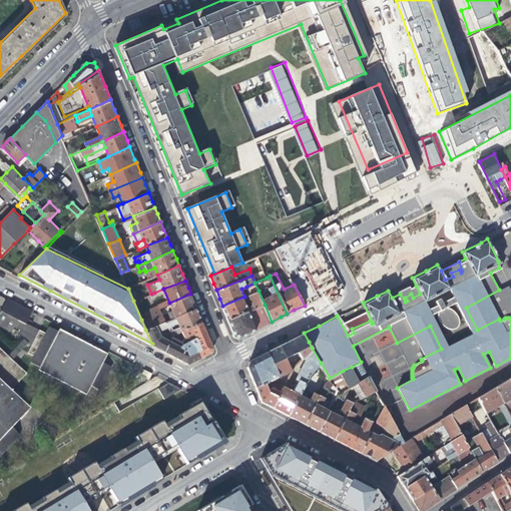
[(246,287),(249,295),(259,291),(254,283),(246,287)]
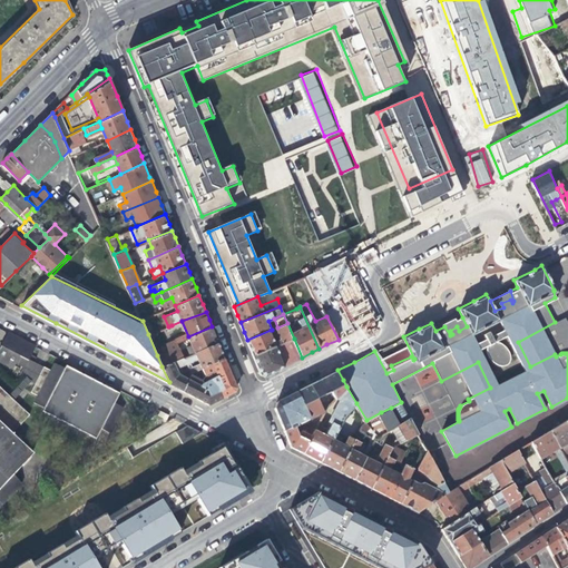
[(149,315),(143,321),(148,334),(156,331),(149,315)]
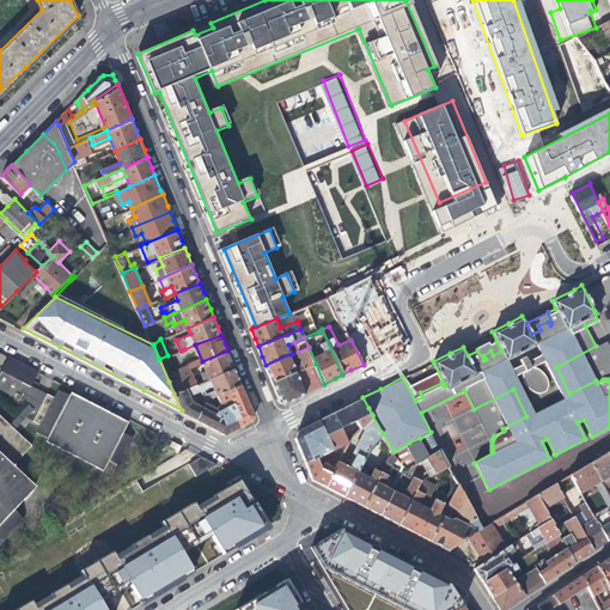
[(607,340),(596,346),(556,367),(569,394),(596,380),(597,383),(602,380),(603,379),(604,379),(605,379),(607,379),(608,379),(609,379),(609,343),(609,342),(608,341),(607,340)]
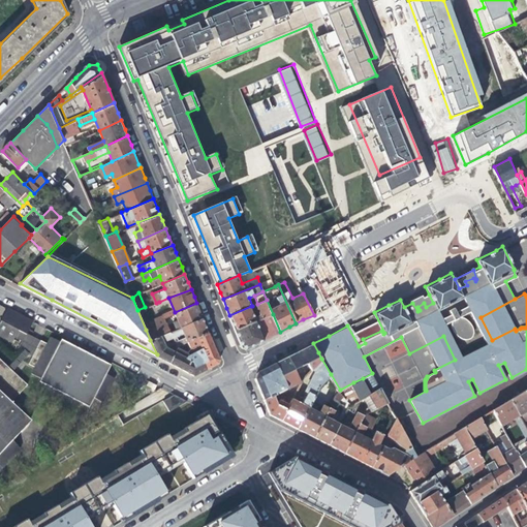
[(429,295),(412,303),(417,311),(420,310),(417,307),(424,303),(426,307),(433,303),(429,295)]
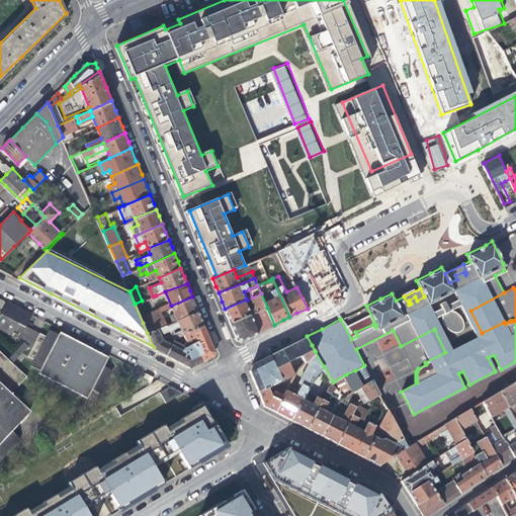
[(250,309),(246,299),(225,309),(228,317),(230,323),(251,314),(254,313),(267,308),(261,293),(252,297),(256,307),(250,309)]
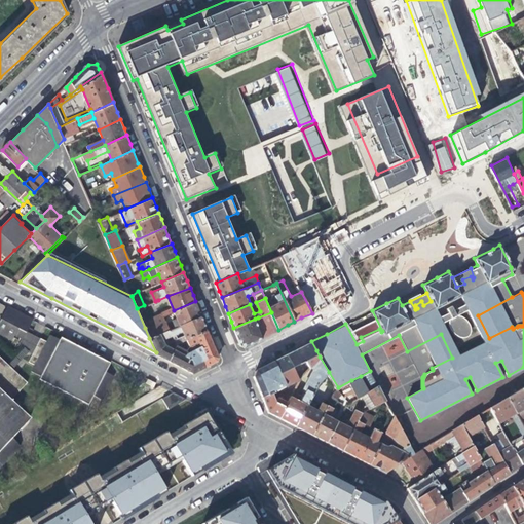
[(174,310),(180,325),(201,316),(198,308),(195,301),(174,310)]
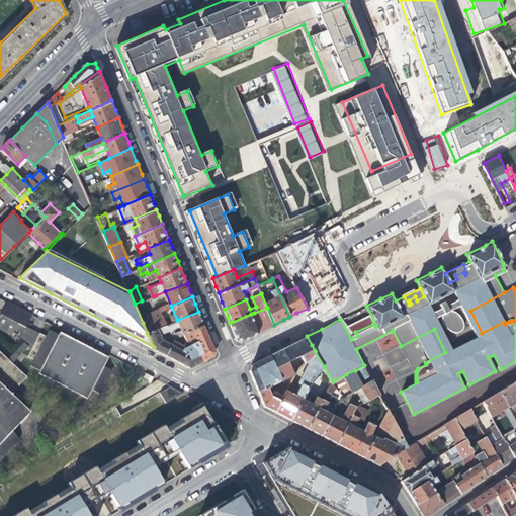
[(0,333),(10,339),(16,329),(19,323),(27,327),(28,325),(34,315),(10,302),(0,319),(0,333)]
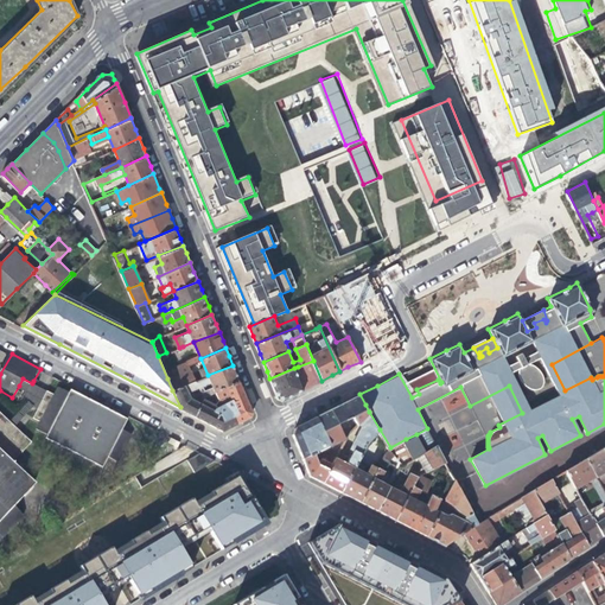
[(316,383),(322,381),(313,361),(298,367),(300,375),(311,370),(316,383)]
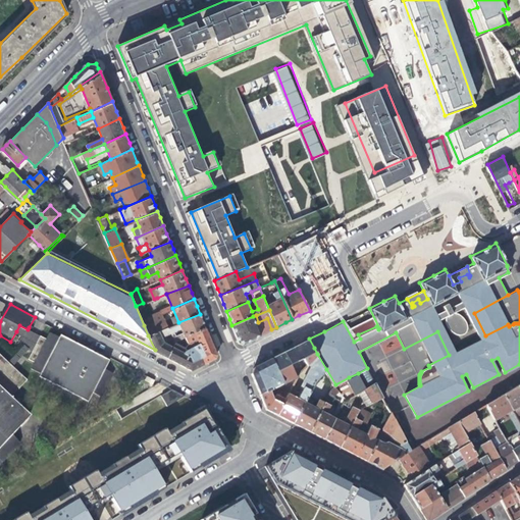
[(174,341),(186,336),(206,327),(203,321),(200,314),(178,322),(169,326),(171,331),(182,327),(184,332),(173,336),(174,341)]
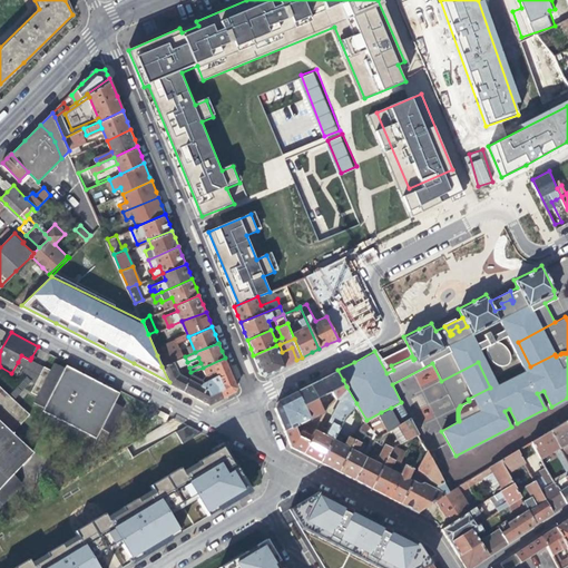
[(284,365),(276,345),(253,355),(260,372),(267,374),(275,371),(284,365)]
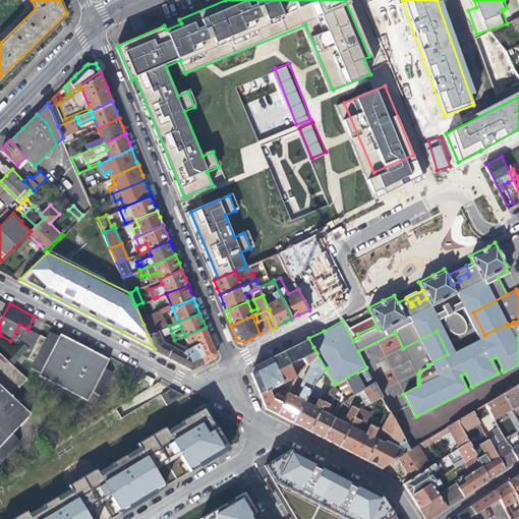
[(143,325),(148,335),(169,326),(165,316),(143,325)]
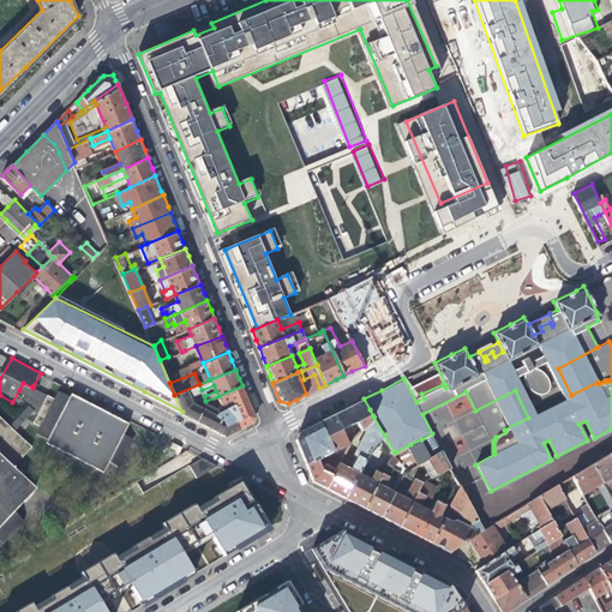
[(46,403),(51,394),(42,390),(34,385),(33,388),(23,383),(19,390),(30,395),(30,394),(36,396),(30,407),(15,421),(12,425),(17,429),(21,426),(37,411),(41,412),(43,413),(48,405),(46,403)]
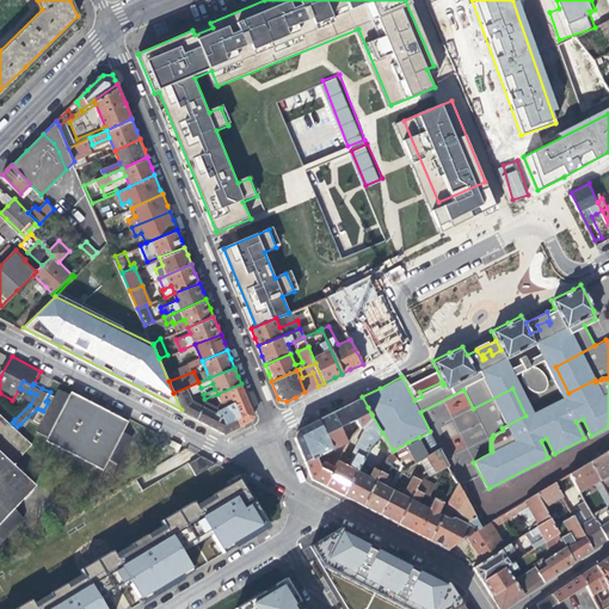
[(189,394),(201,388),(198,382),(173,393),(182,410),(189,413),(196,418),(202,406),(191,401),(189,394)]
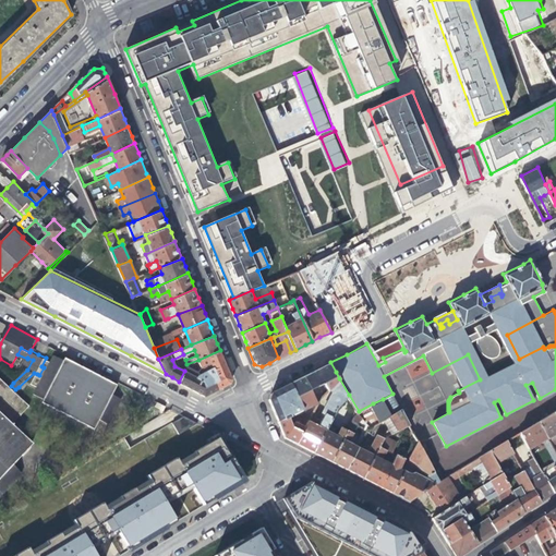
[(214,366),(206,370),(213,375),(218,388),(225,385),(230,383),(231,378),(225,362),(220,350),(198,360),(201,365),(212,361),(214,366)]
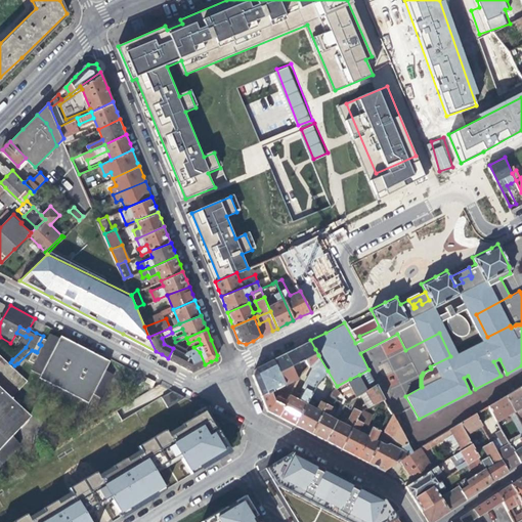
[(49,340),(43,336),(39,344),(41,345),(37,352),(35,351),(31,360),(37,363),(35,368),(45,375),(43,378),(49,381),(48,383),(55,387),(56,385),(59,386),(58,388),(64,391),(66,389),(70,391),(68,393),(75,396),(76,395),(79,396),(78,398),(84,401),(85,399),(90,402),(95,393),(101,397),(114,374),(106,370),(111,359),(106,357),(107,355),(100,352),(99,353),(96,352),(97,350),(90,347),(90,348),(86,346),(87,345),(81,342),(80,344),(77,342),(78,340),(71,337),(71,339),(66,336),(63,339),(53,333),(49,340)]
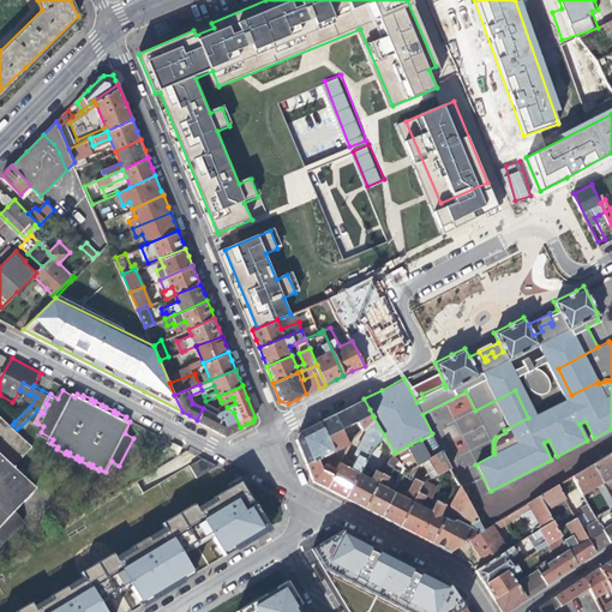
[(515,390),(475,411),(493,444),(493,443),(493,442),(493,441),(495,441),(495,439),(496,438),(496,437),(505,432),(504,430),(528,418),(515,390)]
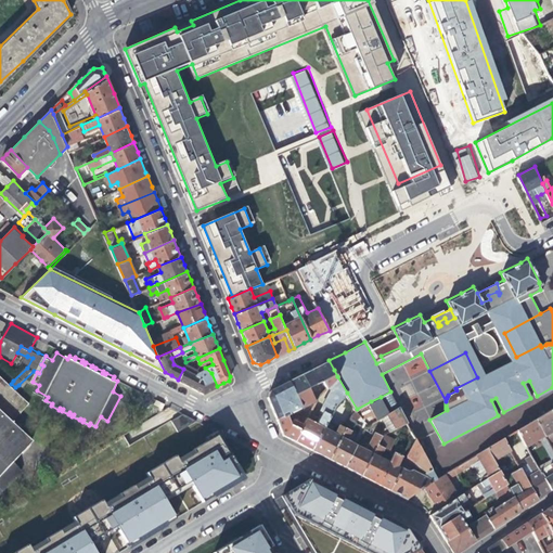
[(23,365),(27,368),(33,358),(27,356),(27,357),(23,365)]
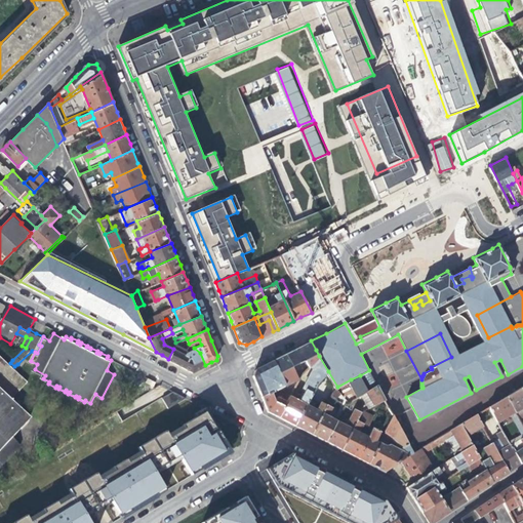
[(274,360),(280,371),(291,366),(306,360),(308,363),(319,356),(316,350),(311,340),(295,349),(274,360)]
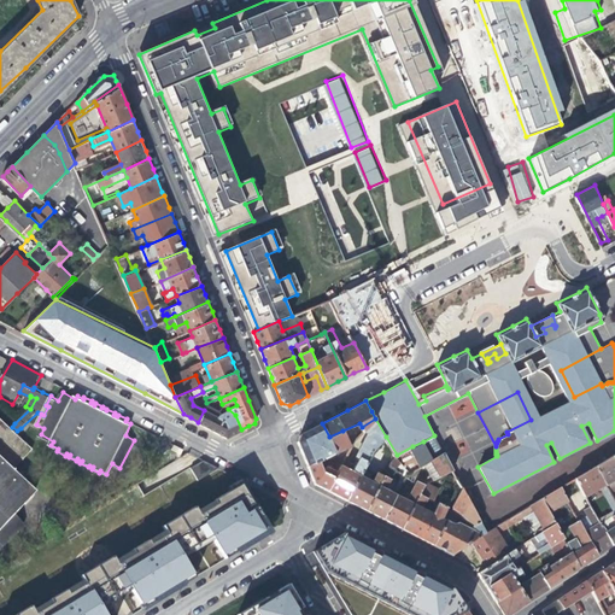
[(208,404),(204,410),(198,422),(211,428),(227,437),(236,432),(241,429),(235,415),(228,409),(223,406),(218,410),(208,404)]
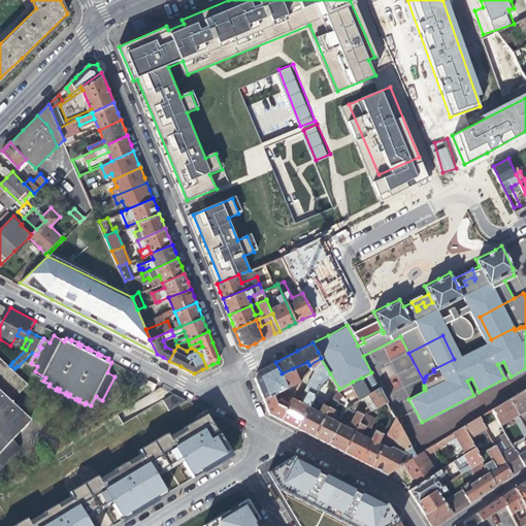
[(29,383),(14,368),(10,365),(0,355),(0,460),(5,465),(23,447),(13,437),(32,418),(13,400),(29,383)]
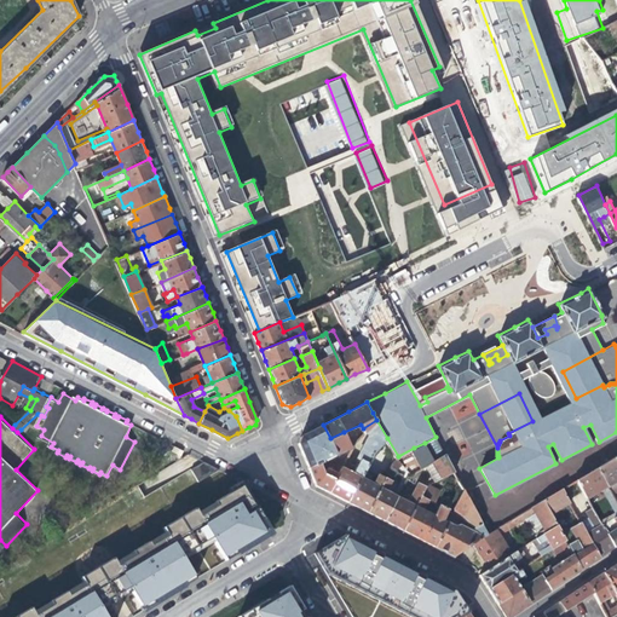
[(350,470),(341,465),(330,491),(339,495),(350,501),(362,476),(374,453),(387,438),(376,420),(363,428),(365,434),(364,437),(362,436),(356,449),(358,450),(350,470)]
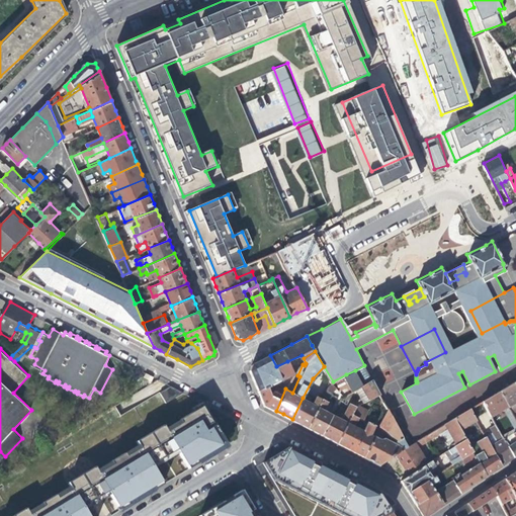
[(259,392),(271,384),(282,378),(276,366),(270,355),(260,360),(253,364),(250,369),(259,392)]
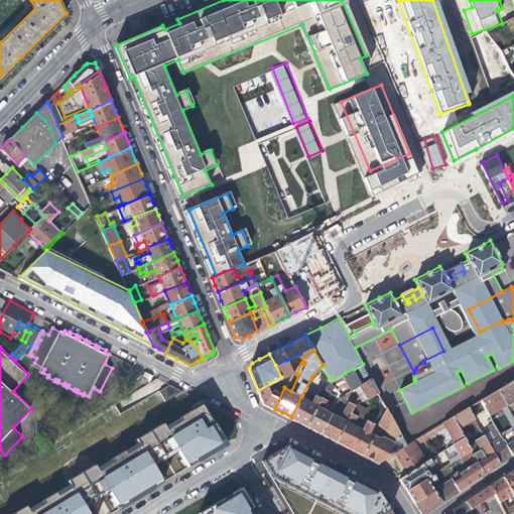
[(286,360),(275,365),(281,377),(291,371),(286,360)]
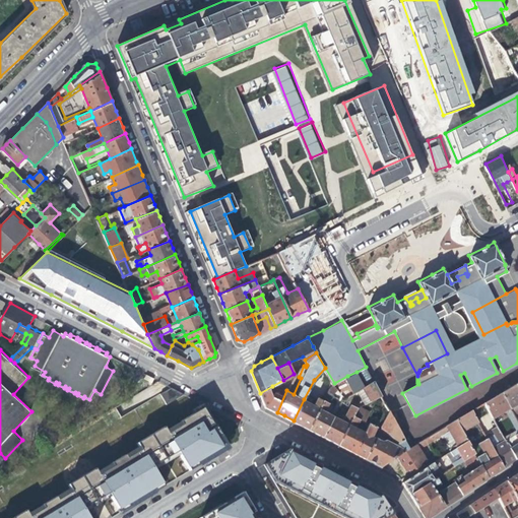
[(365,386),(374,380),(372,377),(366,367),(357,372),(365,386)]
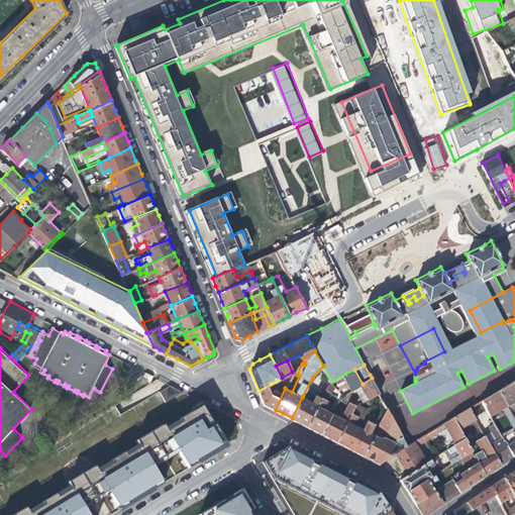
[(313,403),(302,397),(292,418),(299,422),(307,426),(327,388),(332,381),(323,366),(312,378),(323,383),(318,394),(317,394),(313,403)]
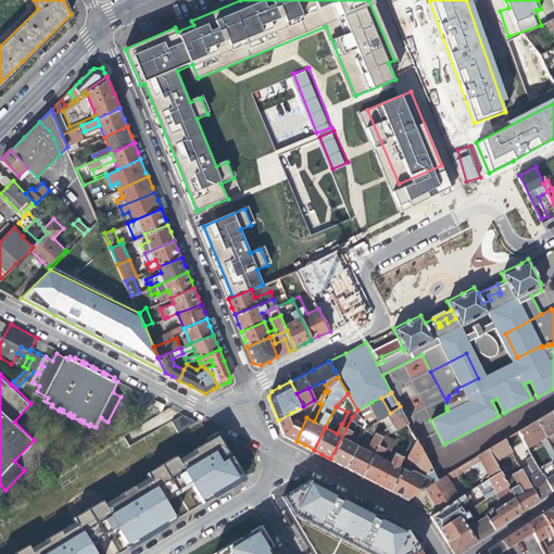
[(408,422),(400,406),(390,413),(399,427),(408,422)]
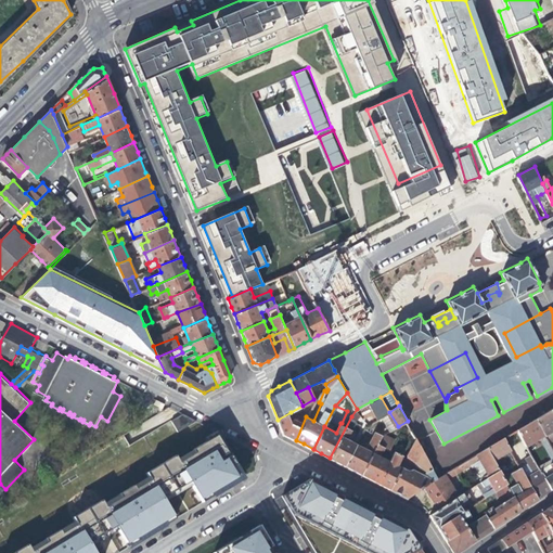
[(552,412),(551,410),(540,415),(536,419),(544,434),(552,428),(552,412)]
